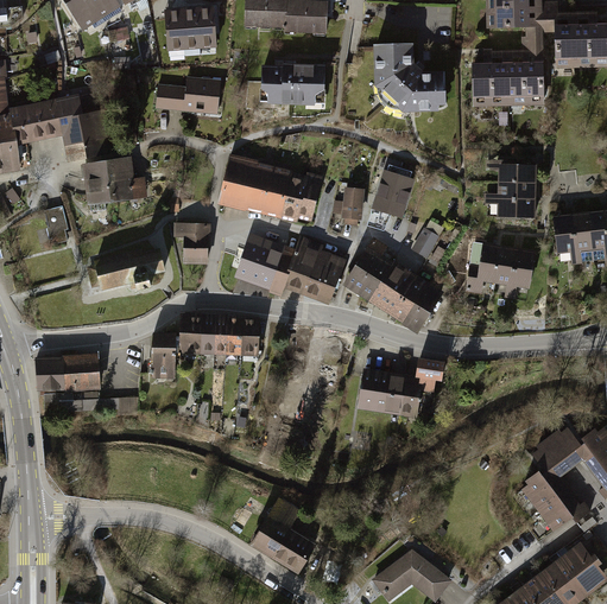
[(65,0),(83,30),(119,10),(112,0),(65,0)]
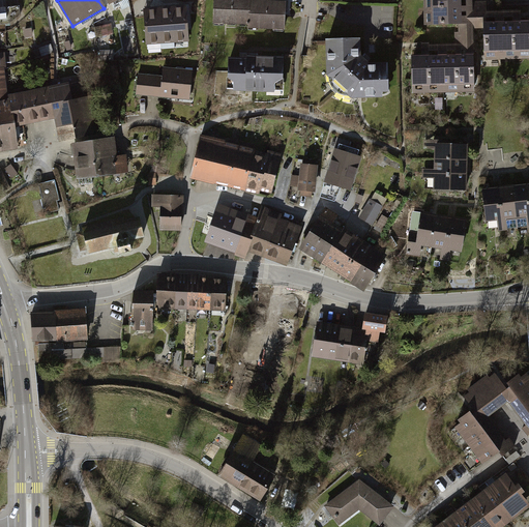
[(97,0),(104,8),(118,0),(97,0)]
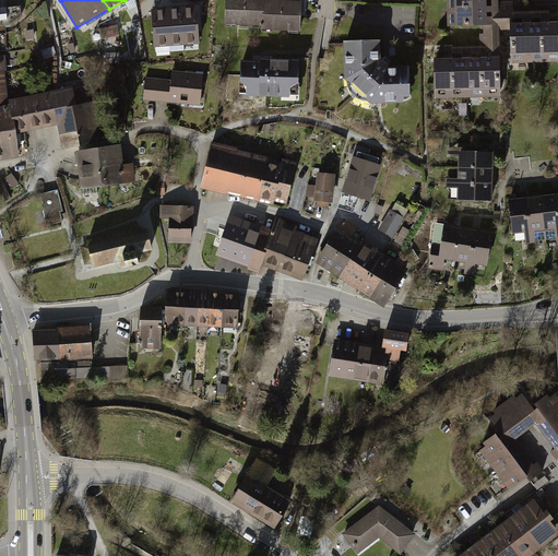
[(225,0),(224,25),(260,26),(261,0),(225,0)]
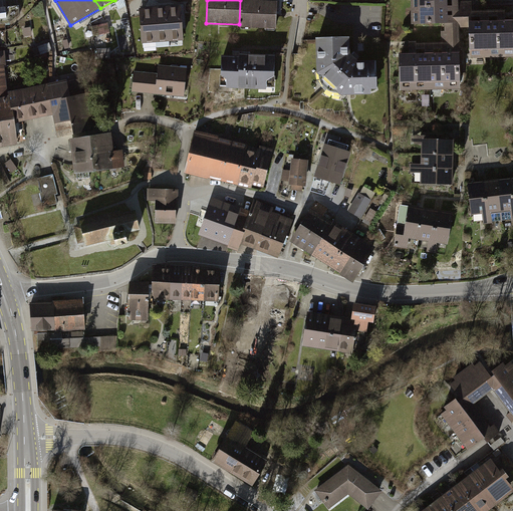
[(240,0),(239,24),(275,26),(276,0),(240,0)]
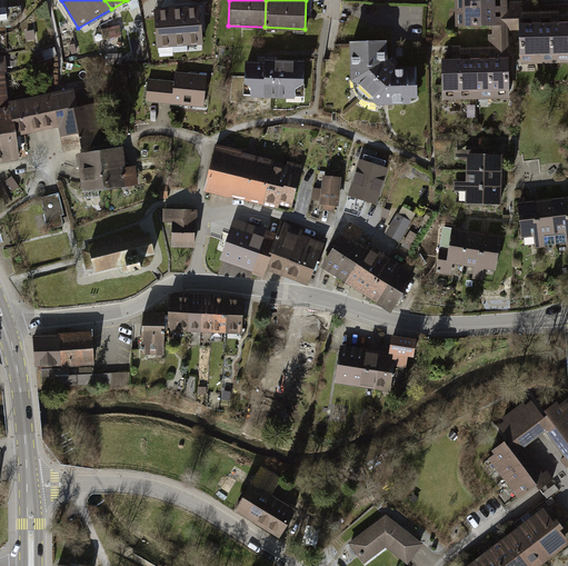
[(455,0),(456,23),(492,22),(508,22),(520,21),(519,9),(519,0),(507,0),(455,0)]
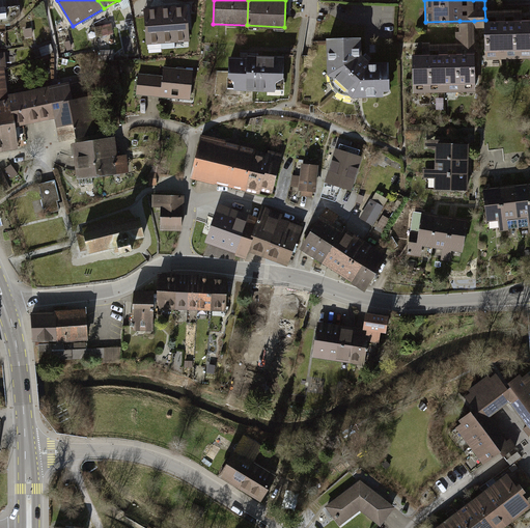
[(190,37),(187,3),(177,3),(165,4),(155,5),(145,6),(147,42),(190,37)]
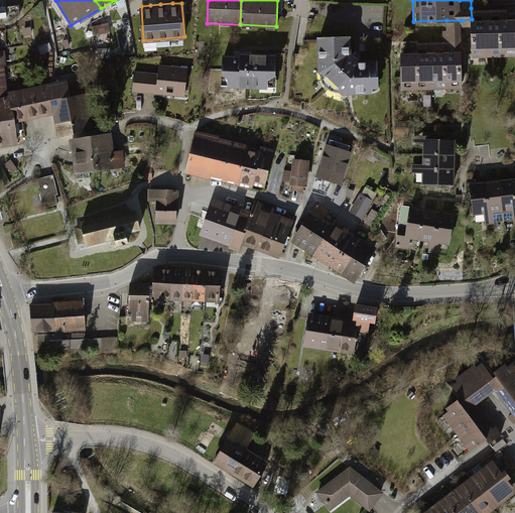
[(472,19),(473,56),(514,55),(514,18),(508,18),(508,13),(507,7),(471,8),(472,19)]
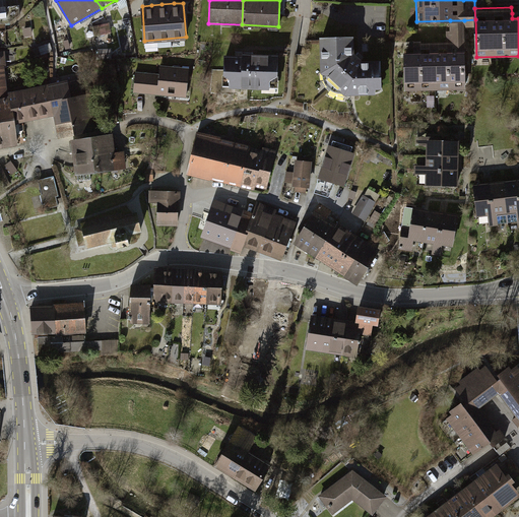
[(403,53),(404,90),(466,88),(464,20),(450,20),(451,29),(447,29),(447,41),(413,42),(413,45),(413,53),(403,53)]
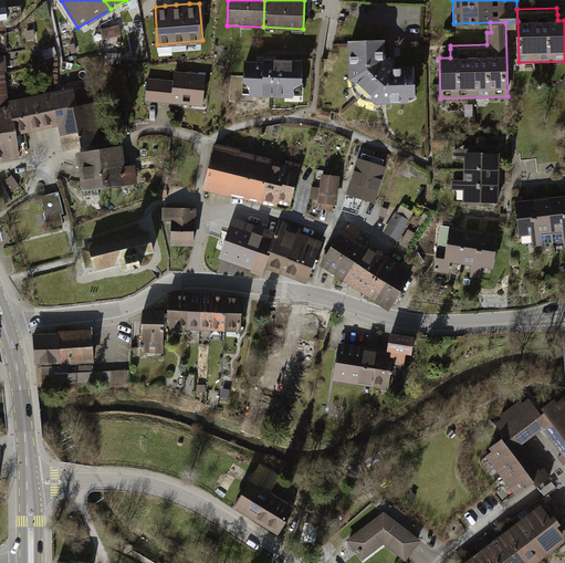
[(116,23),(105,24),(107,35),(118,34),(116,23)]
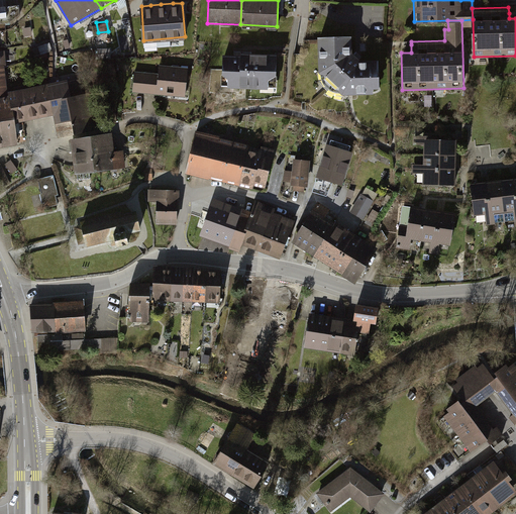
[(349,35),(317,36),(317,73),(321,85),(327,91),(334,94),(342,95),(380,94),(379,62),(360,62),(349,54),(349,35)]
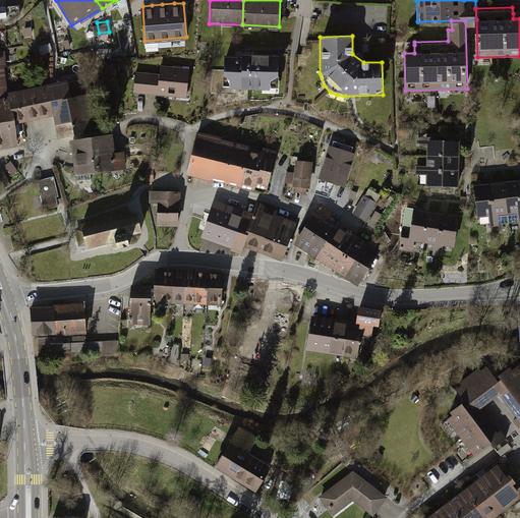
[(48,41),(37,45),(39,52),(51,49),(48,41)]
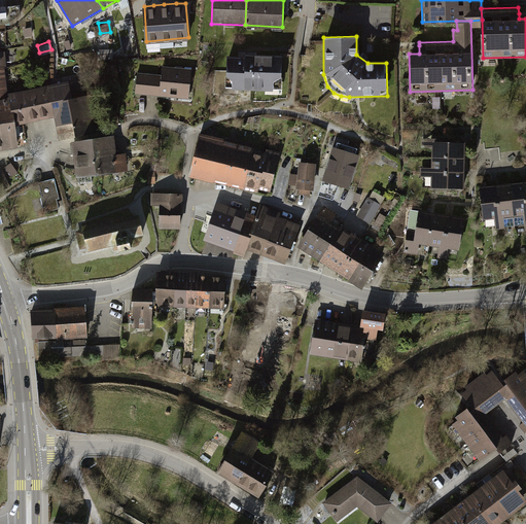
[(110,45),(98,46),(99,57),(111,56),(110,45)]
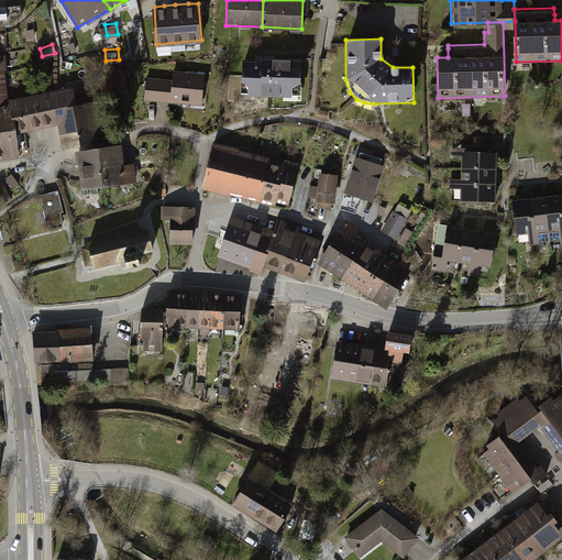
[(302,59),(245,58),(245,90),(301,92),(302,59)]
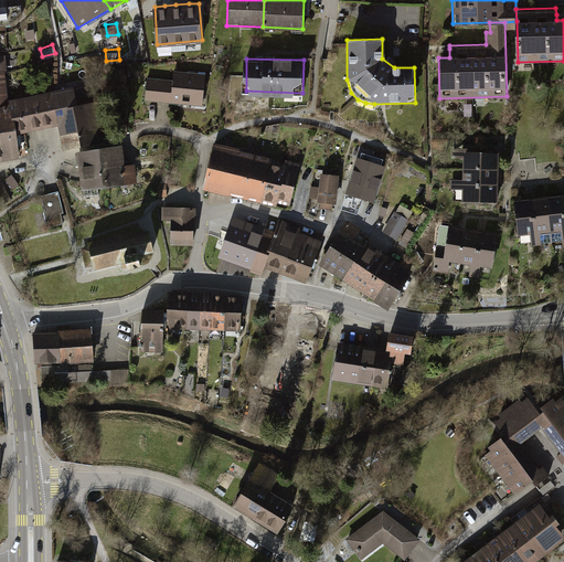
[(174,80),(149,77),(147,102),(204,107),(206,75),(174,72),(174,80)]
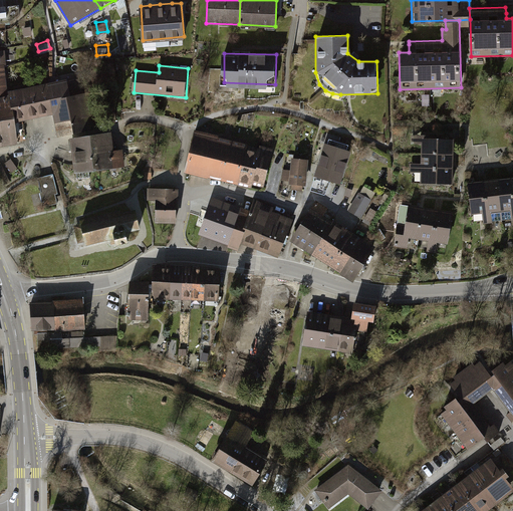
[(81,91),(78,77),(48,84),(51,98),(81,91)]
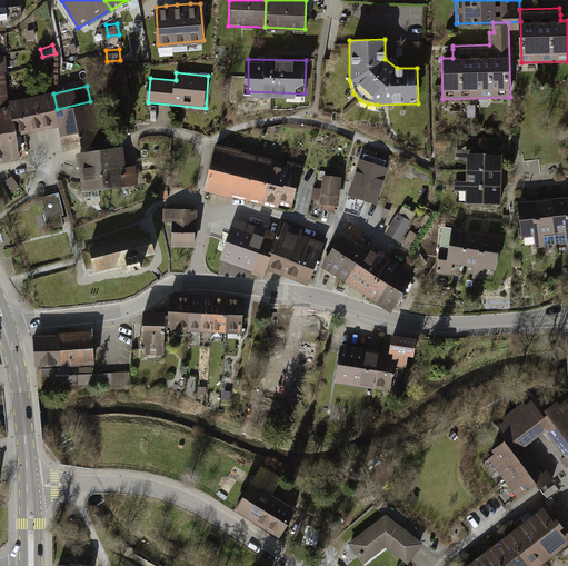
[(0,88),(0,108),(10,107),(9,102),(7,88),(0,88)]
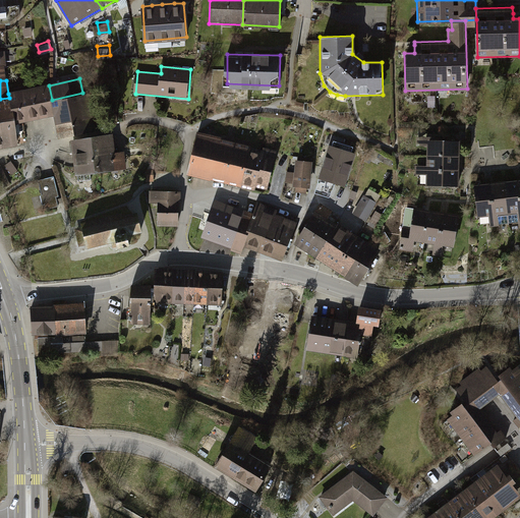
[(43,87),(8,94),(9,98),(12,119),(13,121),(49,113),(54,112),(52,100),(49,85),(43,87)]
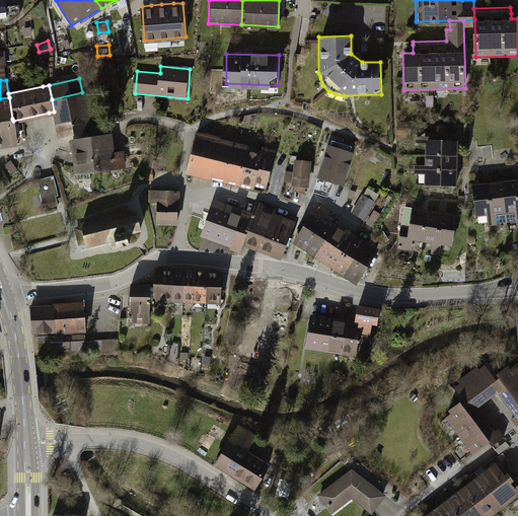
[(54,112),(59,134),(94,127),(86,91),(82,92),(52,99),(54,112)]
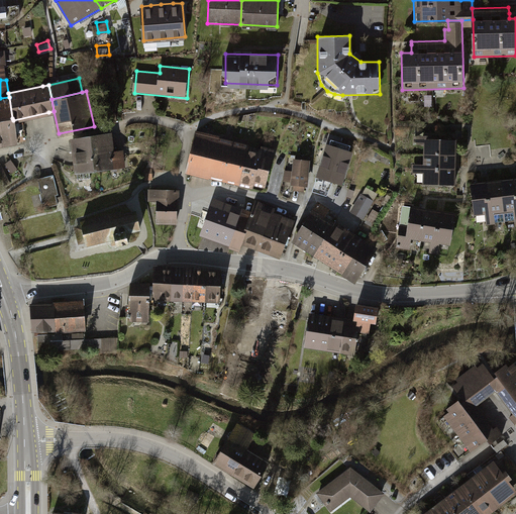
[(9,97),(0,98),(0,120),(12,118),(9,97)]
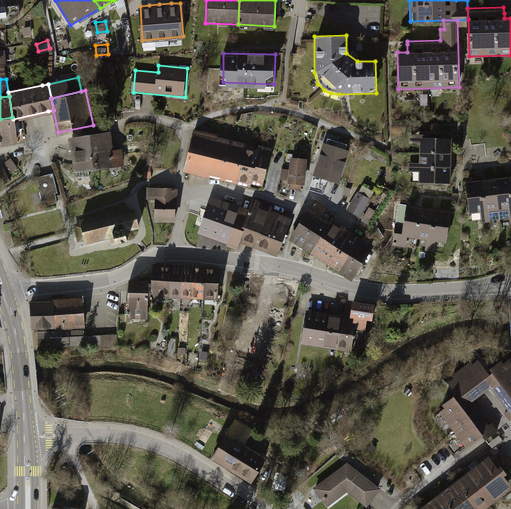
[(0,143),(16,141),(13,119),(12,117),(0,119),(0,143)]
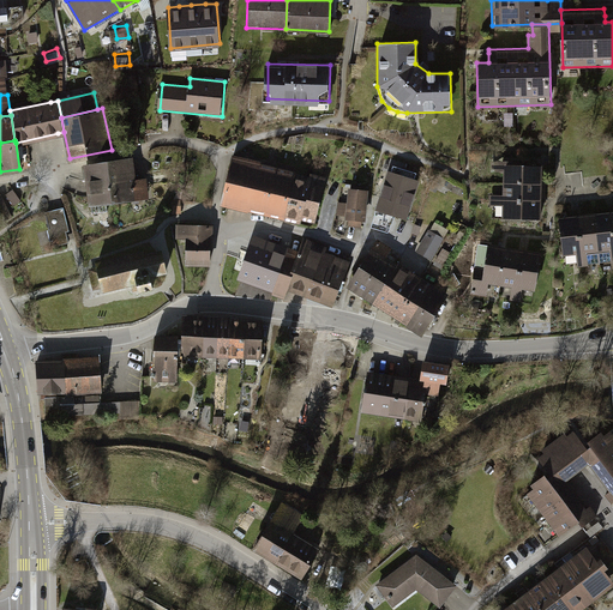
[(265,164),(235,157),(224,201),(254,209),(265,164)]
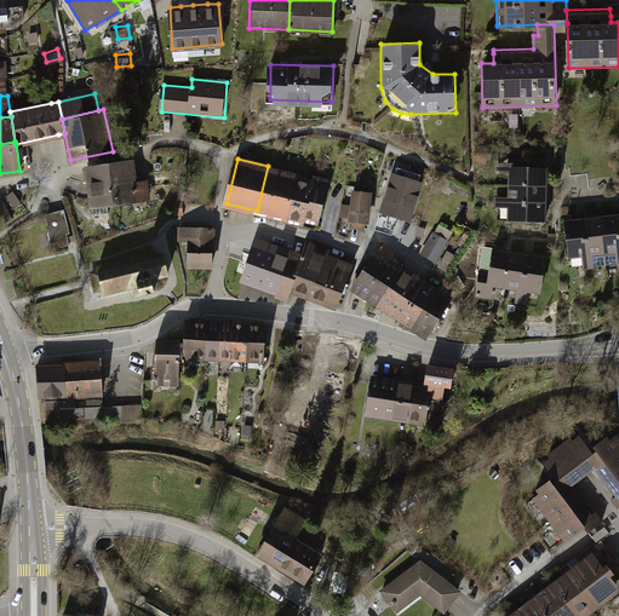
[(136,182),(133,161),(104,165),(107,185),(136,182)]
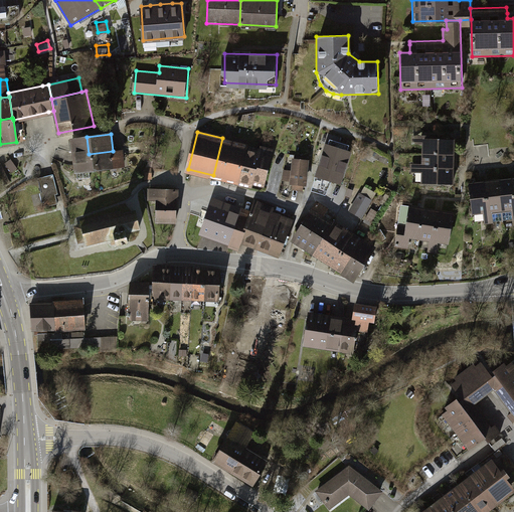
[(87,137),(69,139),(72,173),(91,171),(89,154),(87,137)]
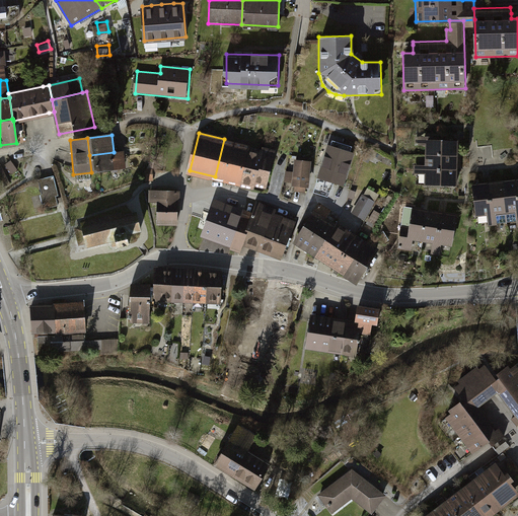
[(457,138),(424,138),(424,154),(457,155),(457,138)]
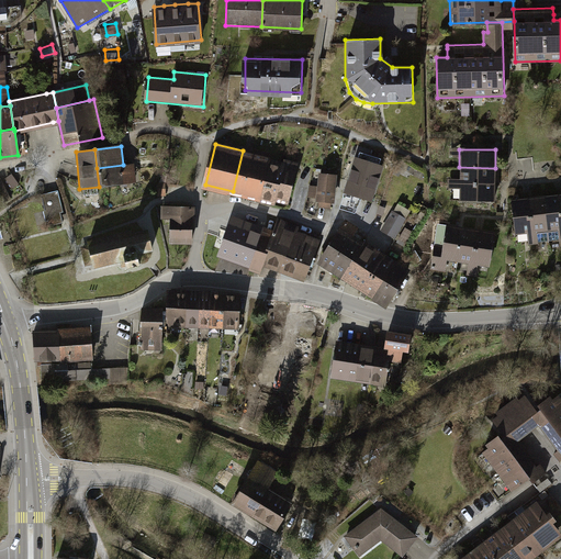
[(271,157),(243,151),(233,191),(260,198),(271,157)]
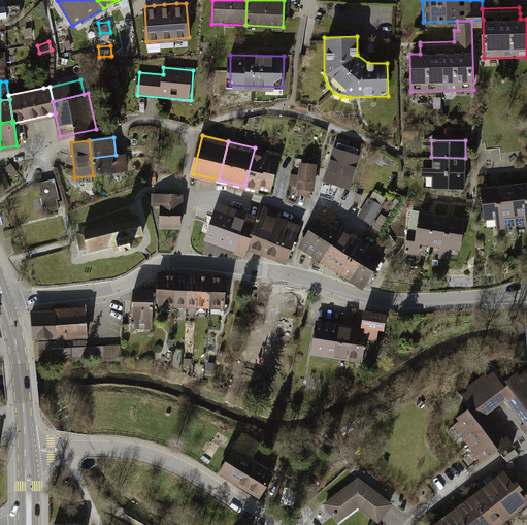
[(336,146),(325,174),(348,184),(359,156),(336,146)]
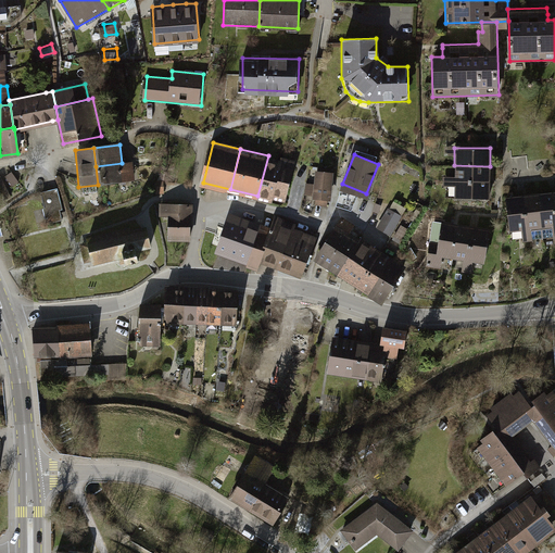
[(286,199),(295,160),(284,156),(282,160),(268,155),(257,196),(274,200),(275,197),(286,199)]
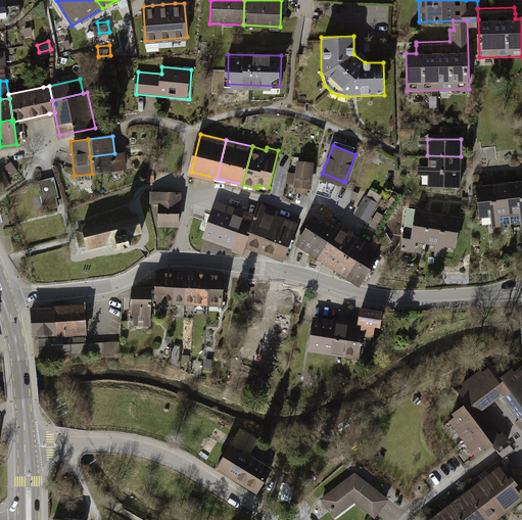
[(126,171),(124,152),(114,153),(90,156),(92,174),(126,171)]
